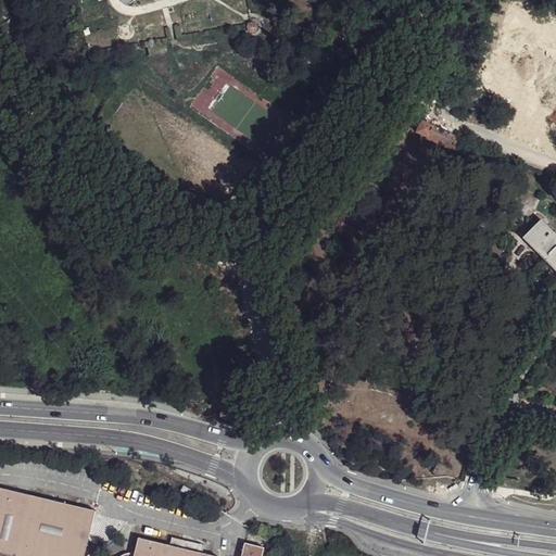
[(252,19),(244,28),(244,29),(248,33),(251,35),(255,35),(258,33),(261,29),(262,25),(260,22),(255,19),(252,19)]
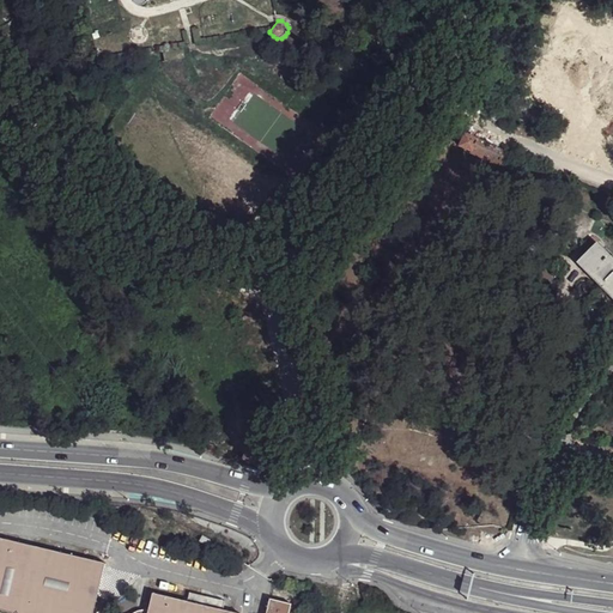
[(183,48),(163,52),(165,61),(184,58),(183,48)]
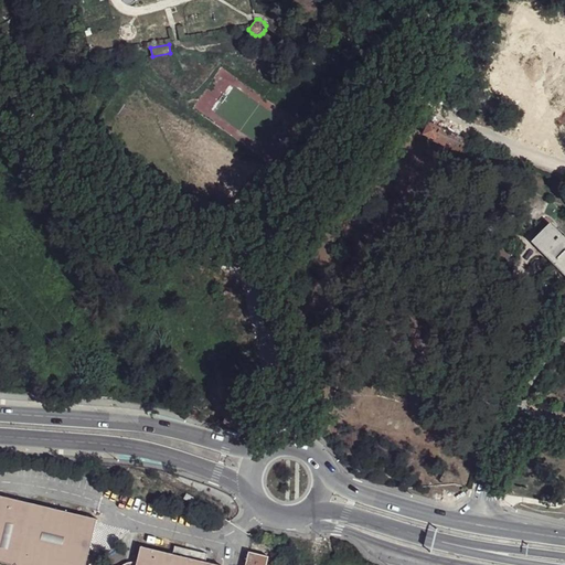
[(423,135),(434,139),(435,137),(434,137),(439,127),(428,121),(423,135)]
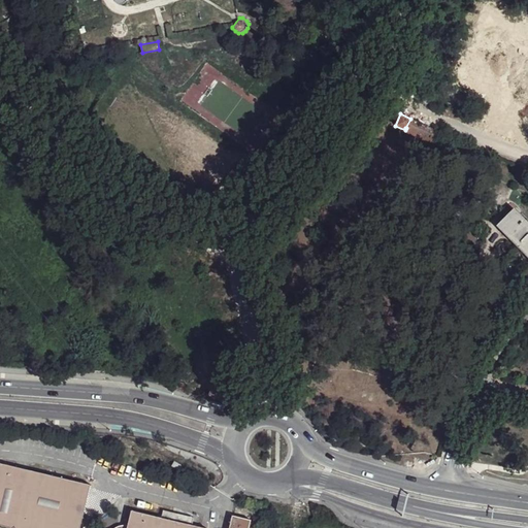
[(439,131),(410,119),(405,128),(406,128),(435,141),(439,131)]
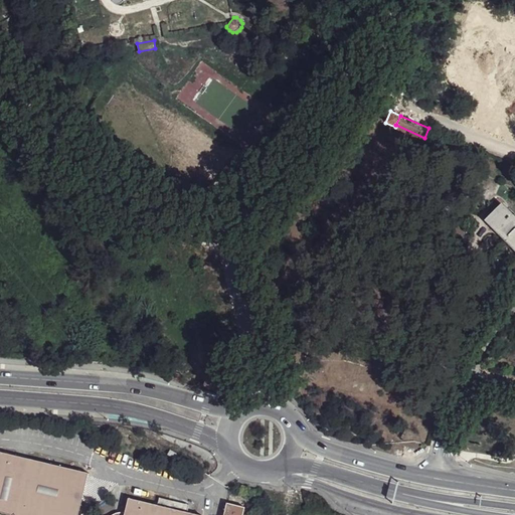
[(514,248),(514,219),(503,207),(495,214),(493,212),(486,219),(514,248)]
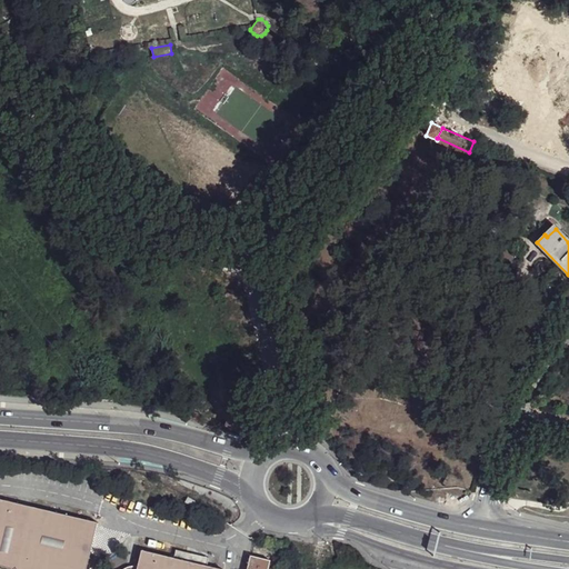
[(188,418),(198,421),(201,415),(190,410),(188,418)]
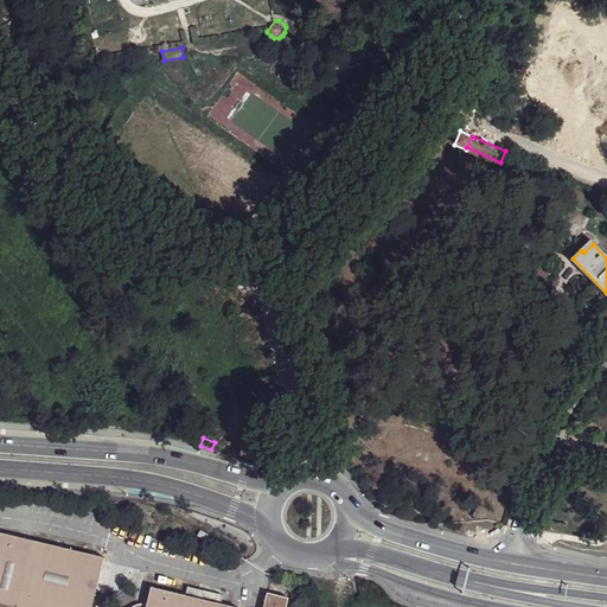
[(0,606),(232,606),(219,604),(185,595),(151,587),(146,604),(141,602),(135,602),(117,605),(97,605),(95,606),(93,606),(90,606),(104,557),(0,531),(0,530),(0,606)]
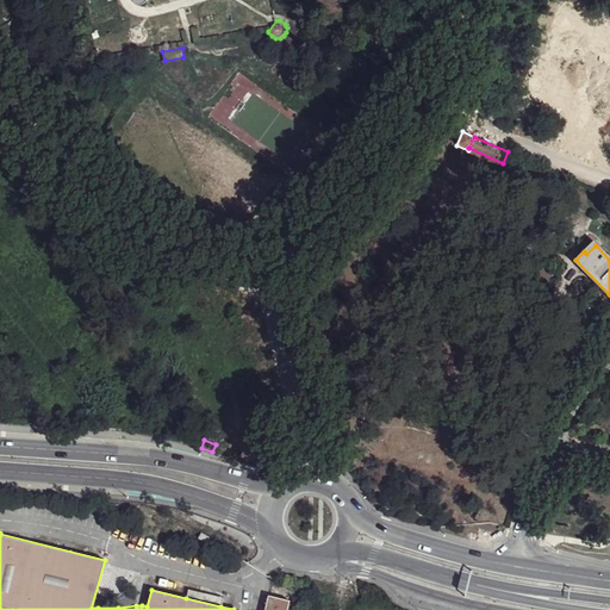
[(211,537),(203,533),(199,539),(209,543),(211,537)]
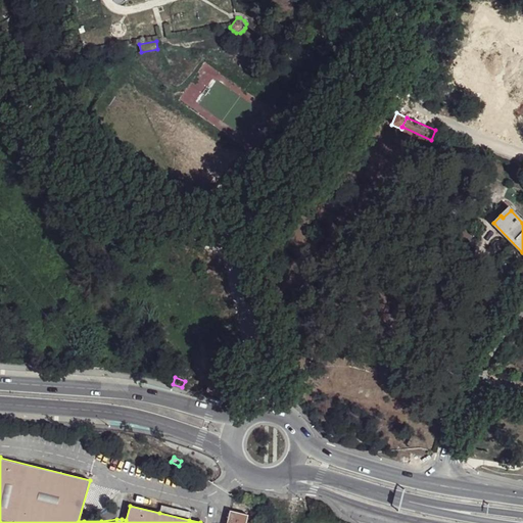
[(190,512),(161,506),(159,513),(189,520),(190,512)]
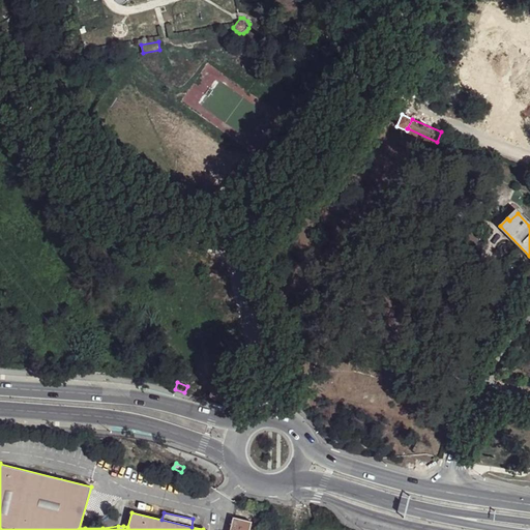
[(232,517),(228,529),(249,529),(247,529),(251,522),(232,517)]
